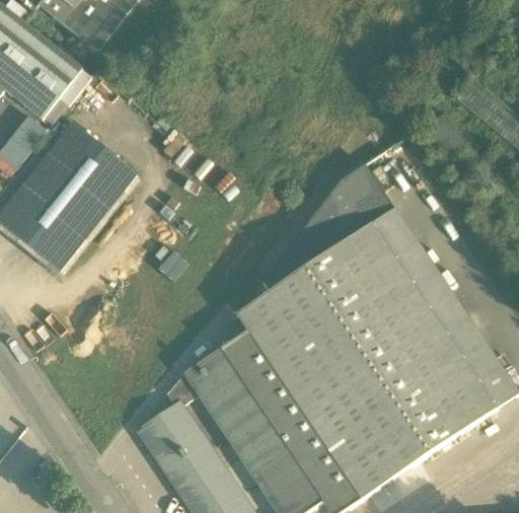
[(30,13),(14,0),(9,0),(4,7),(23,21),(30,13)]
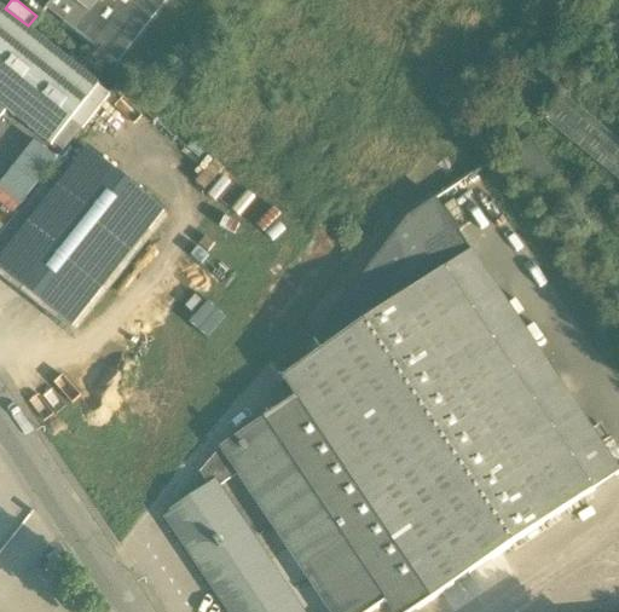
[(52,10),(62,18),(74,3),(71,0),(64,0),(59,6),(57,5),(55,5),(52,7),(52,10)]
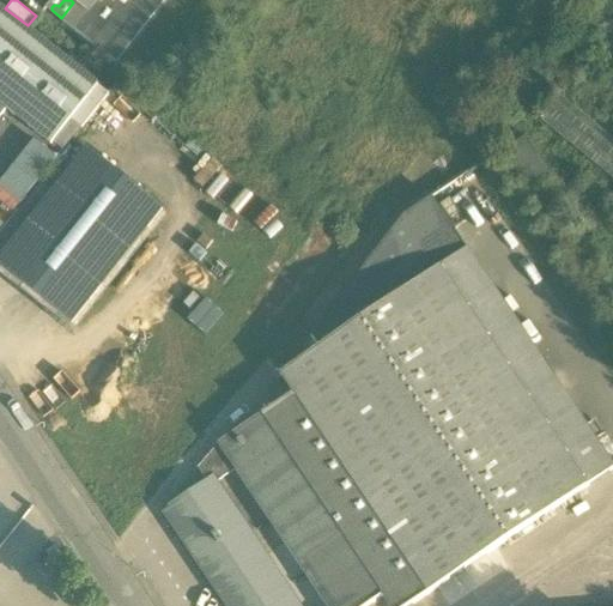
[(95,0),(85,12),(73,2),(61,18),(114,60),(161,0),(95,0)]
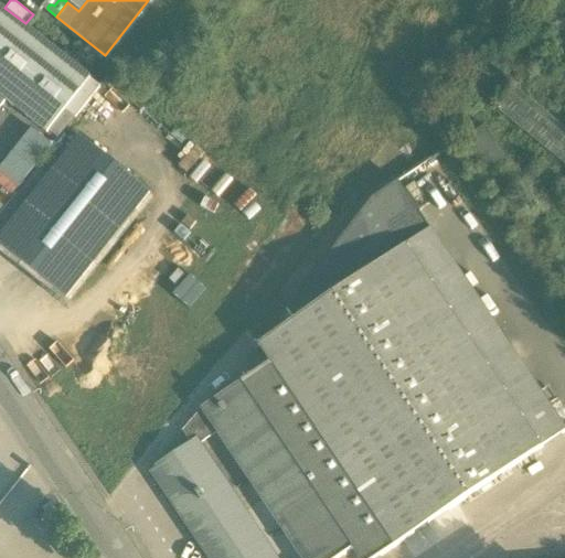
[(65,0),(67,2),(78,11),(87,0),(65,0)]
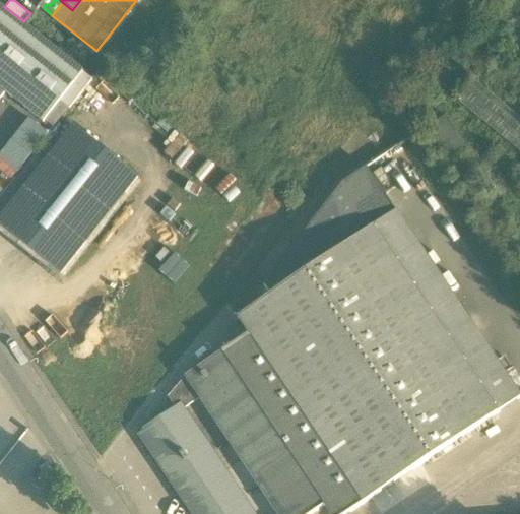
[(0,85),(5,89),(43,119),(60,98),(82,69),(23,21),(4,7),(0,3),(0,85)]
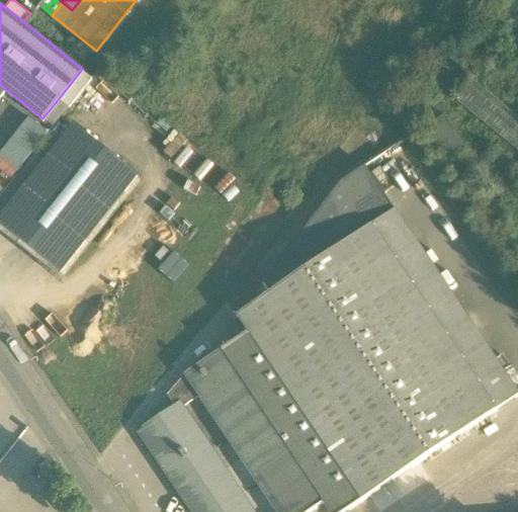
[(60,97),(69,104),(91,76),(82,69),(60,97)]
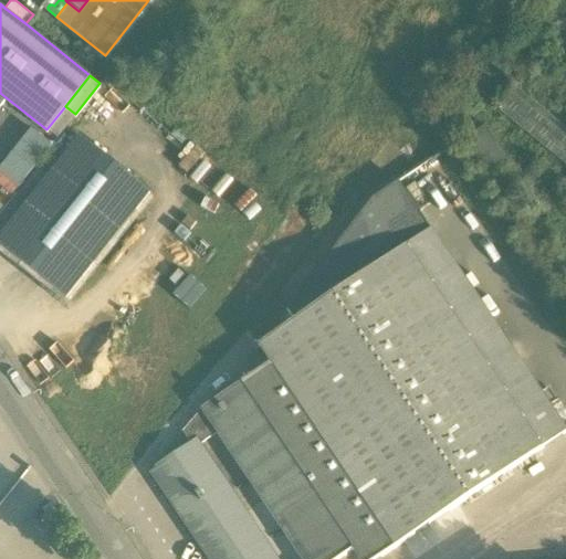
[(484,120),(461,136),(488,175),(511,159),(484,120)]
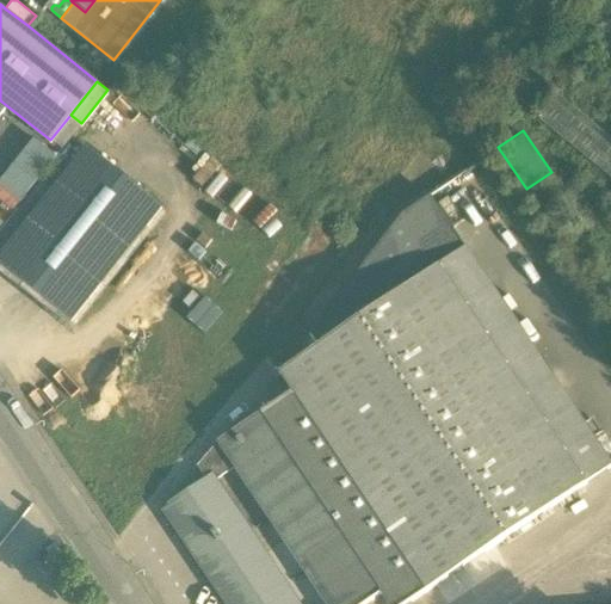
[(56,153),(34,134),(0,174),(0,184),(19,199),(56,153)]
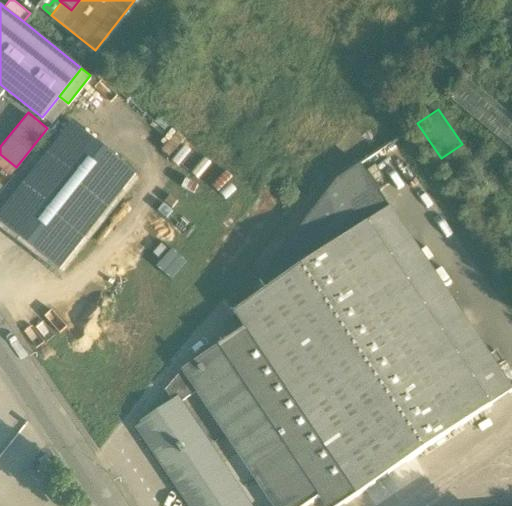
[(0,209),(0,218),(59,266),(135,171),(72,120),(23,181),(0,209)]
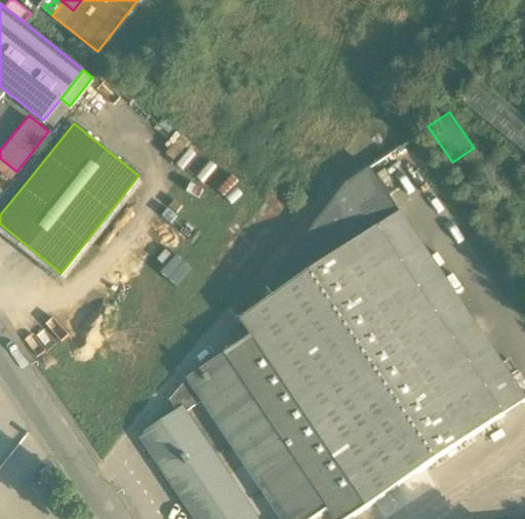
[(266,283),(273,293),(399,209),(369,164),(345,180),(266,283)]
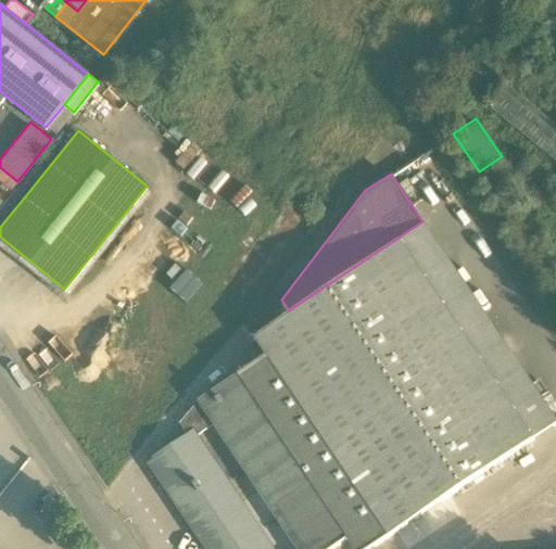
[(0,205),(0,227),(25,196),(15,188),(0,205)]
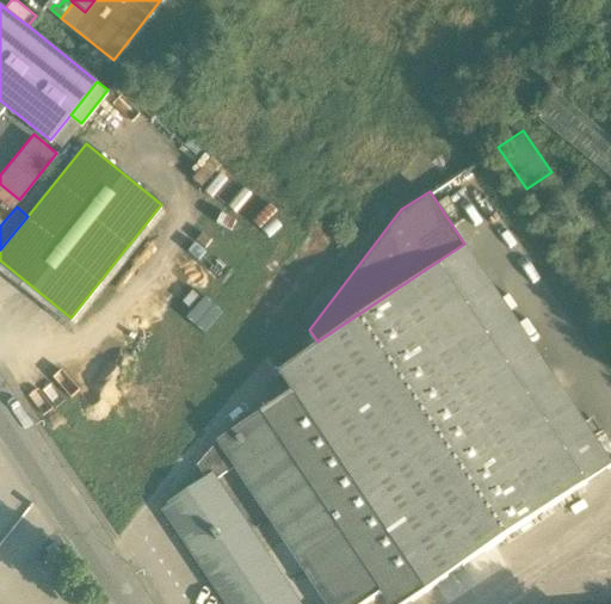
[(291,388),(261,410),(341,527),(319,542),(319,543),(329,559),(309,573),(329,603),(352,603),(378,586),(390,603),(415,603),(409,595),(610,461),(464,244),(318,341),(278,368),(291,388)]
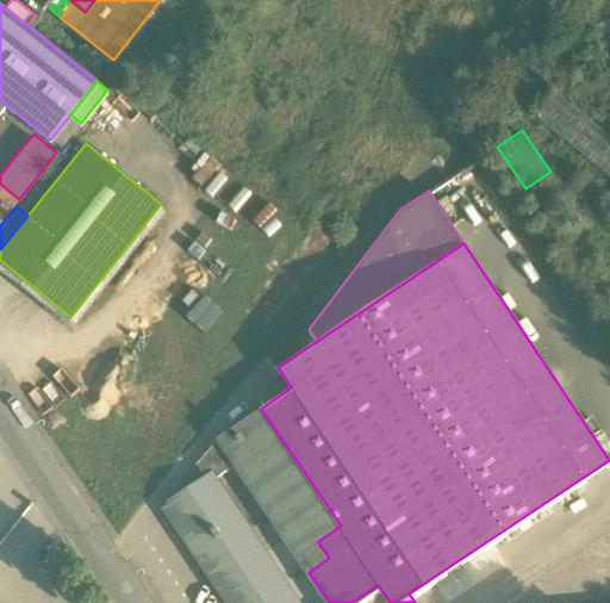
[(298,557),(318,542),(318,541),(341,526),(261,409),(218,439),(234,461),(298,557)]
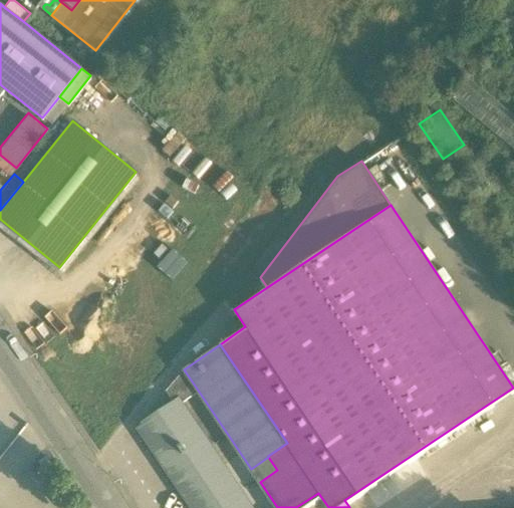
[(177,398),(179,402),(197,389),(184,369),(166,389),(173,400),(177,398)]
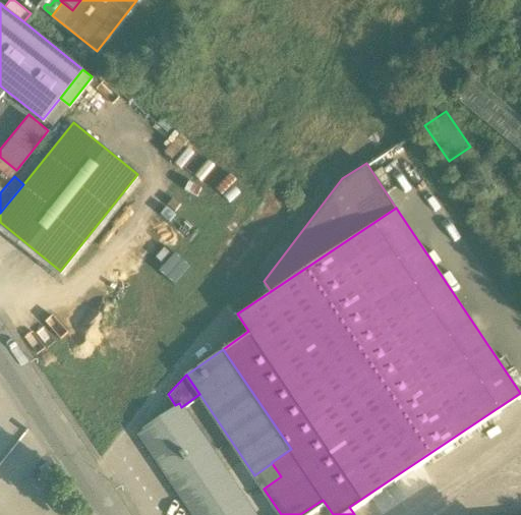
[(254,514),(218,460),(216,461),(213,457),(215,456),(181,407),(179,403),(175,405),(159,416),(161,418),(156,421),(155,419),(138,430),(195,514),(254,514)]
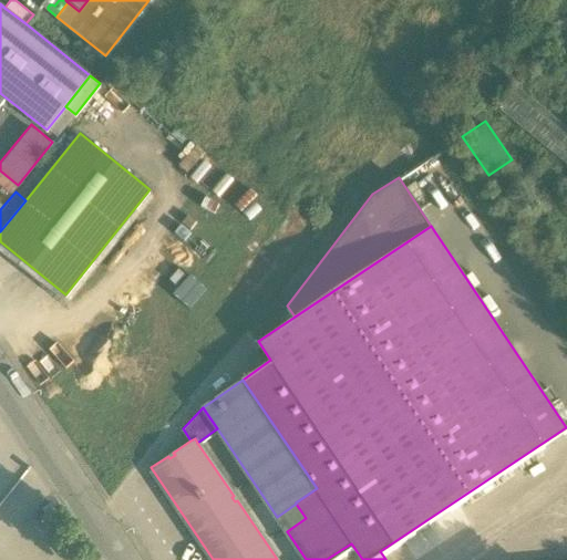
[(277,517),(287,531),(306,518),(296,504),(277,517)]
